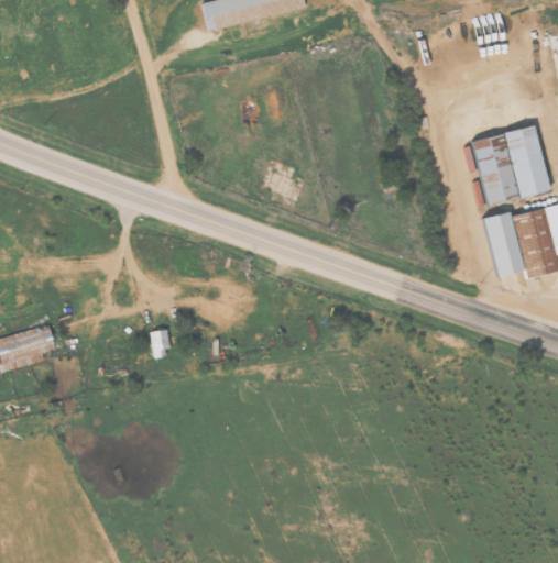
[(206,30),(306,7),(304,0),(208,0),(199,2),(206,30)]
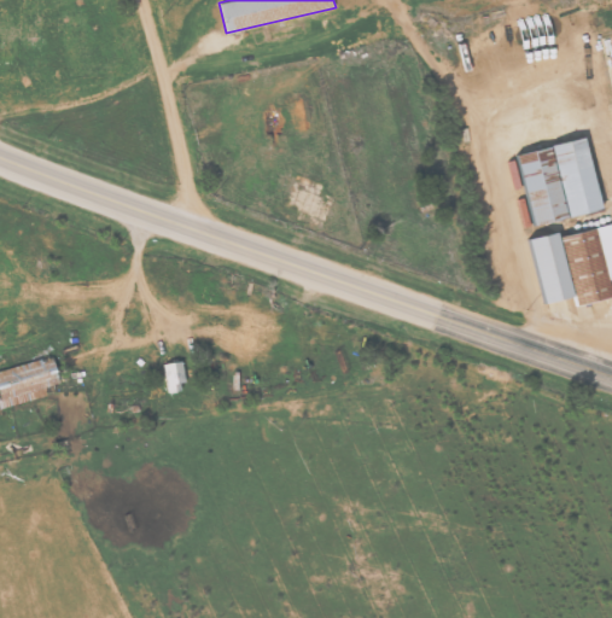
[(553,145),(571,217),(604,209),(587,136),(553,145)]
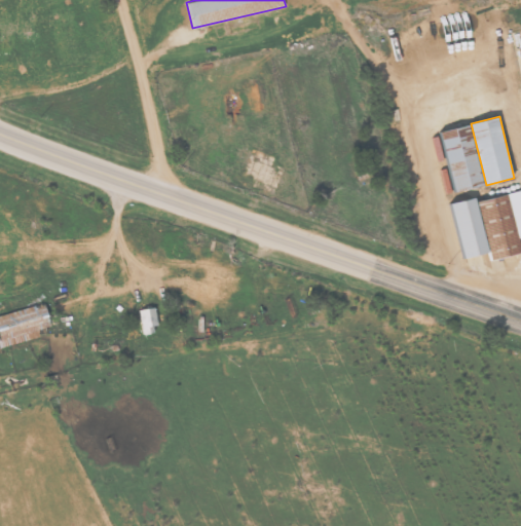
[(441,132),(455,192),(484,185),(470,125),(441,132)]
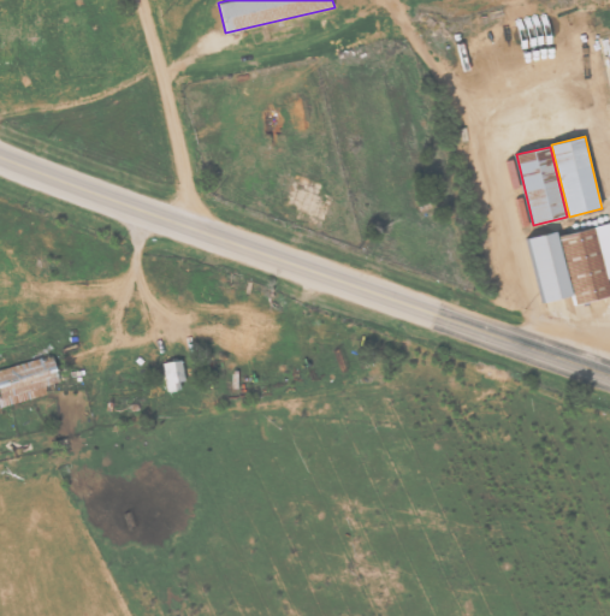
[(528,238),(545,303),(551,301),(554,312),(570,307),(568,296),(575,295),(578,304),(609,296),(609,224),(558,236),(557,231),(528,238)]
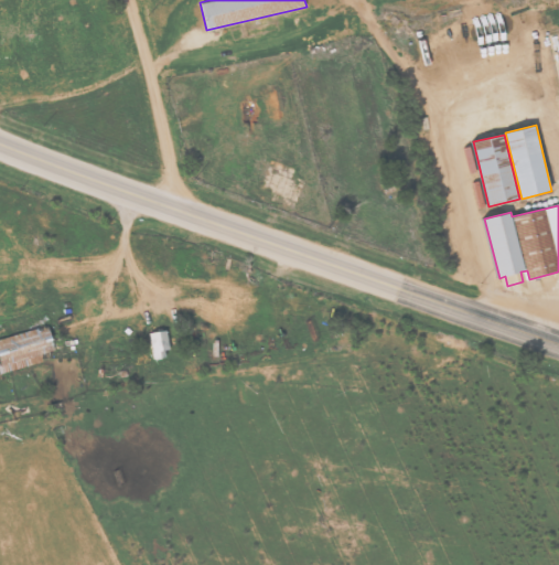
[(47,362),(45,354),(57,351),(51,327),(0,339),(0,363),(2,374),(47,362)]
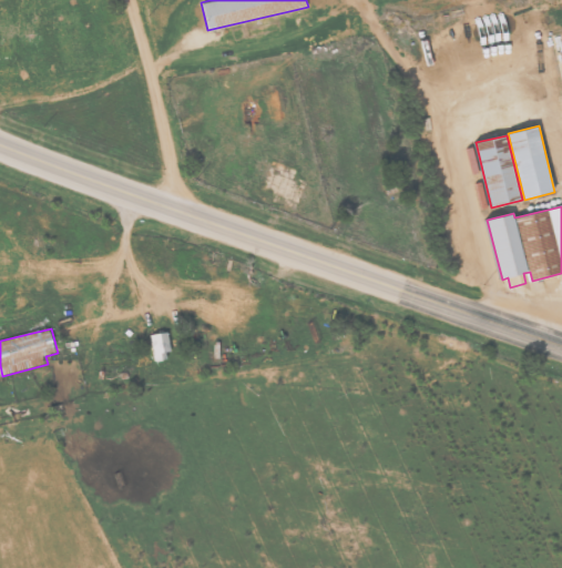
[(157,359),(175,356),(170,332),(153,335),(157,359)]
